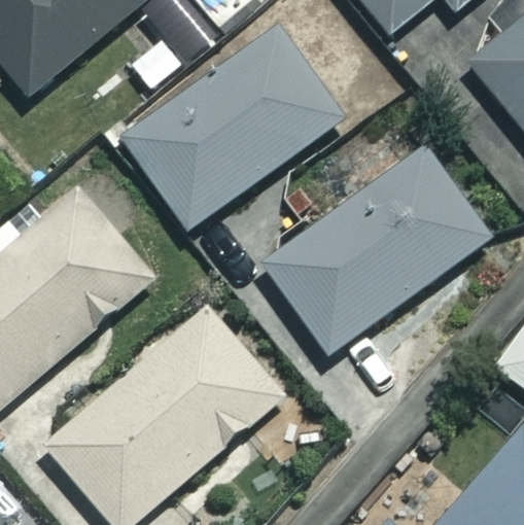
[(0,0),(0,62),(29,98),(147,0),(0,0)]
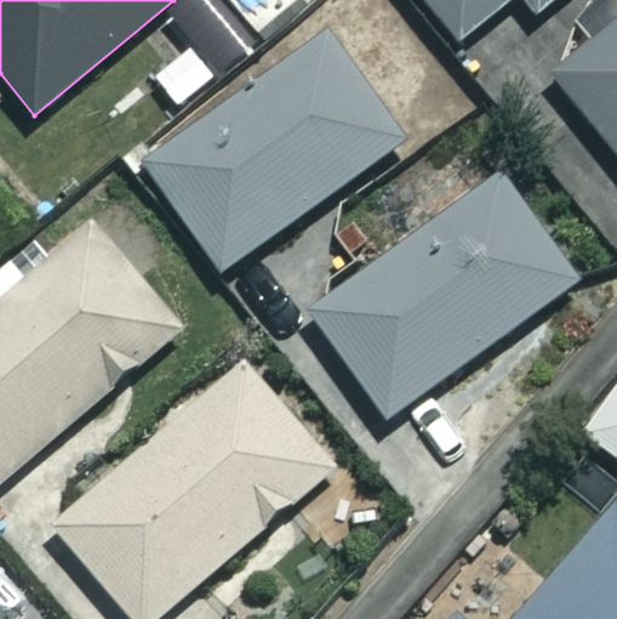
[(427,0),(461,41),(512,0),(525,0),(536,13),(553,0),(427,0)]
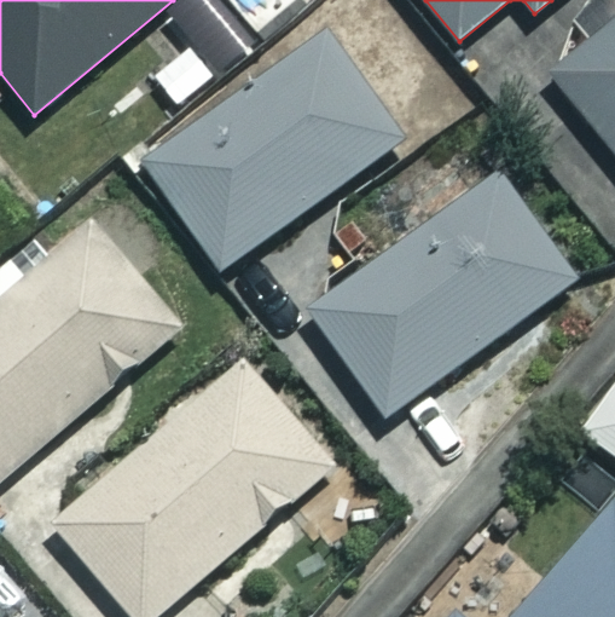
[(262,45),(238,15),(164,73),(189,103),(262,45)]
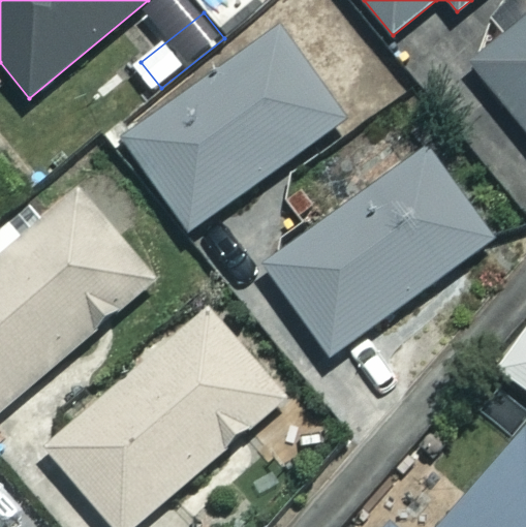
[(525,23),(472,66),(525,132),(525,23)]
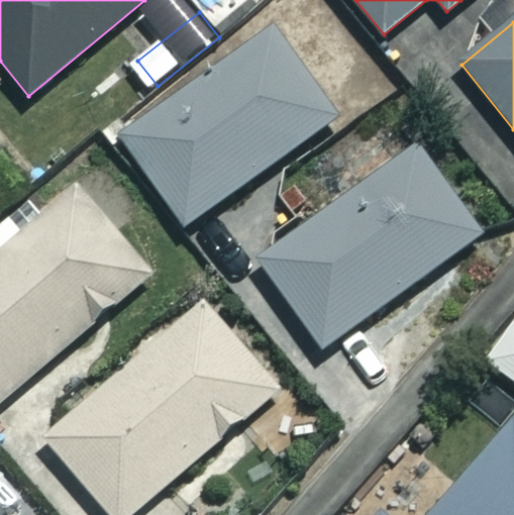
[(336,119),(274,29),(121,136),(185,225),(336,119)]
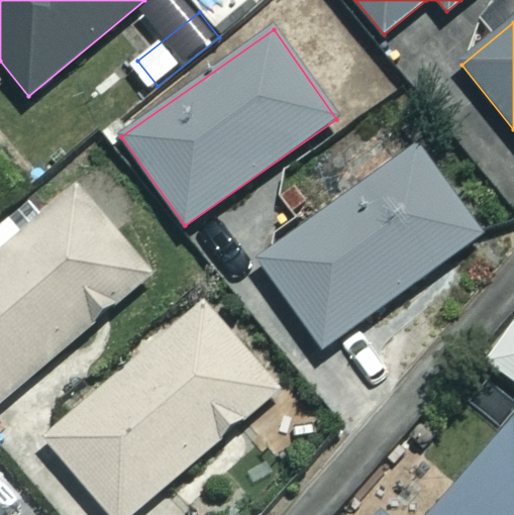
[(482,235),(417,145),(258,261),(322,350),(482,235)]
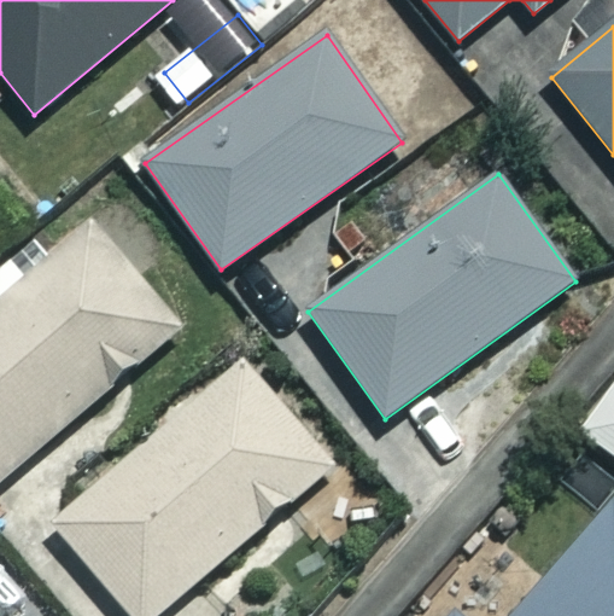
[(0,482),(180,327),(89,224),(0,300),(0,482)]
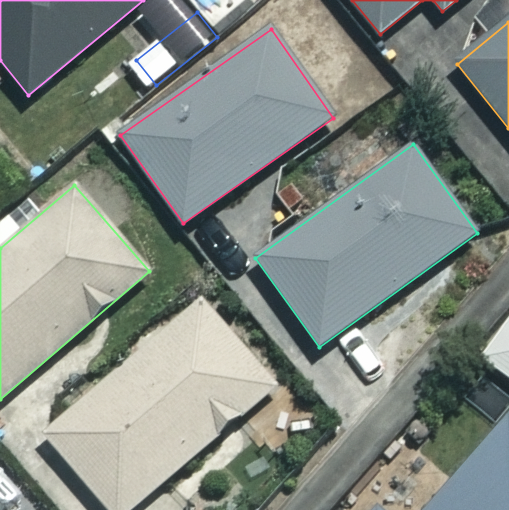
[(131,509),(273,387),(199,301),(43,436),(107,509),(131,509)]
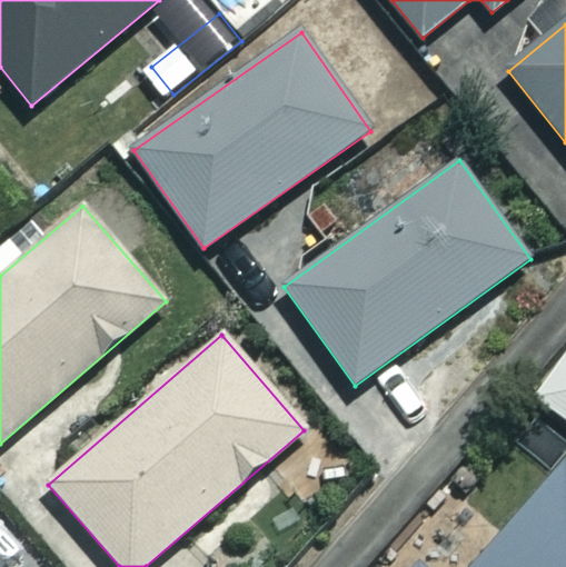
[(565,356),(535,398),(565,421),(565,356)]
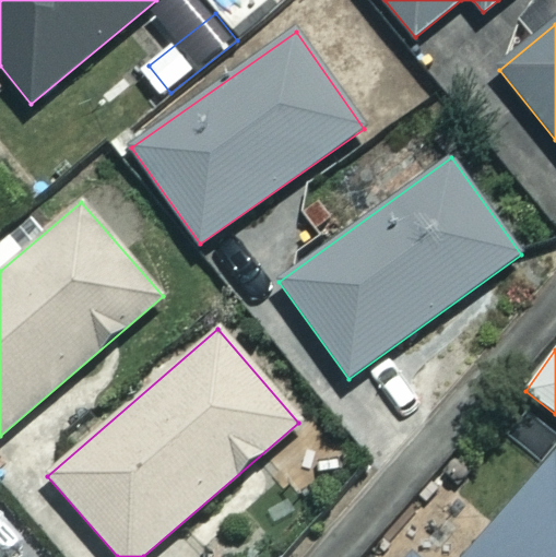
[(555,458),(470,556),(416,556),(414,555),(412,556),(555,556),(555,458)]
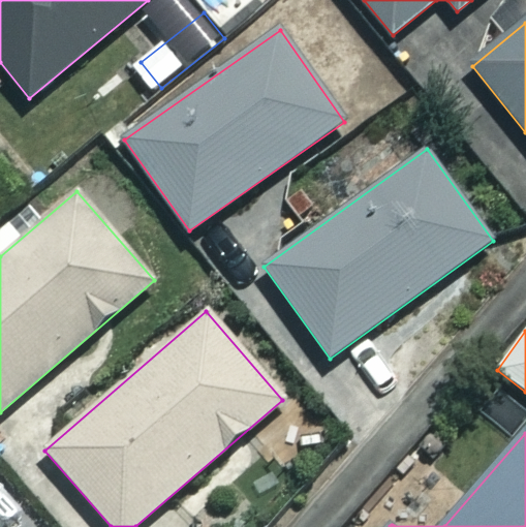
All buildings are outlined.
